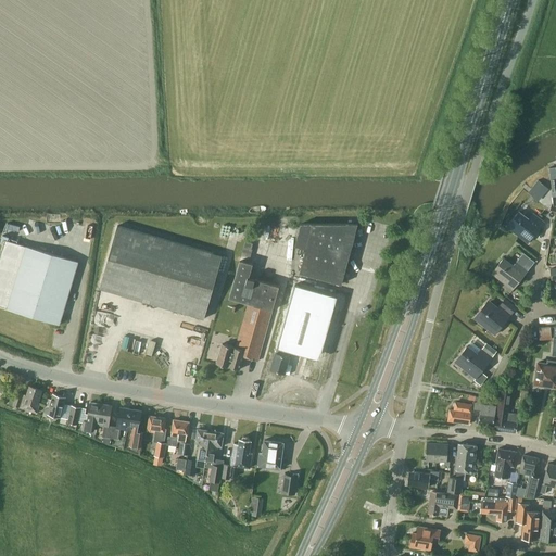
[(539,179),(529,191),(539,199),(548,187),(539,179)]
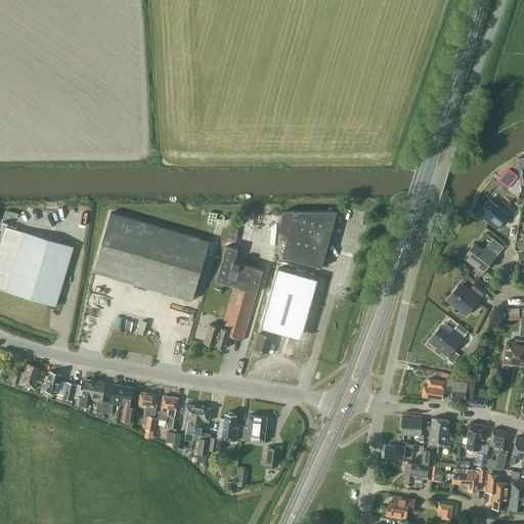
[(498,207),(489,200),(478,214),(496,228),(512,209),(503,202),(498,207)]
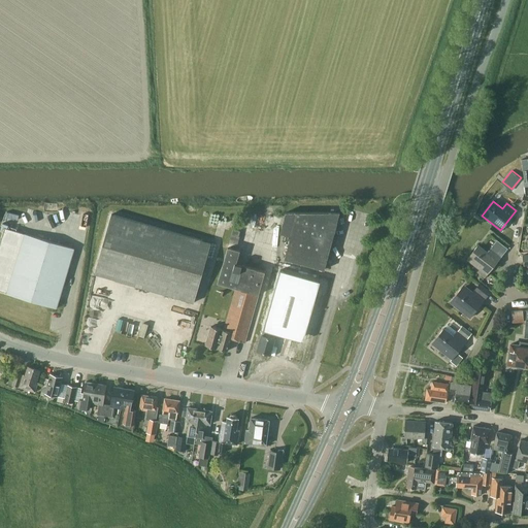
[(279,233),(291,236),(285,260),(325,270),(340,212),(297,213),(286,213),(279,233)]
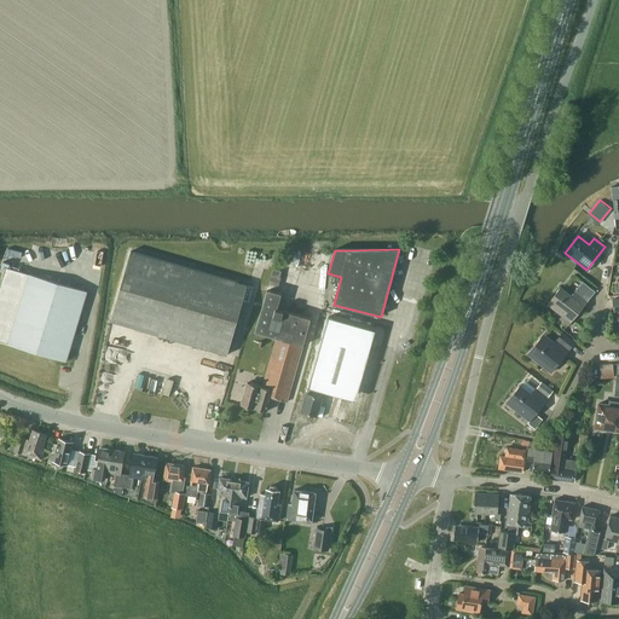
[(248,284),(131,250),(110,320),(227,354),(248,284)]
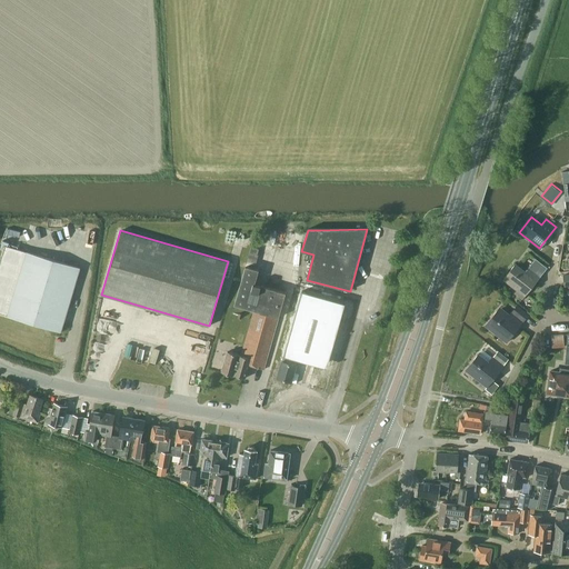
[(251,245),(245,267),(253,269),(255,269),(258,257),(257,257),(258,252),(258,253),(260,247),(251,245)]
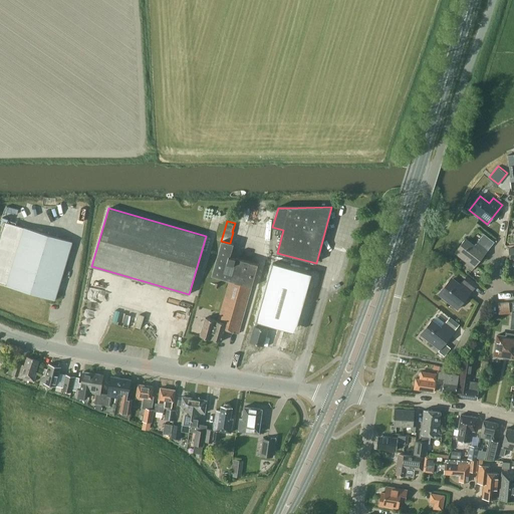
[(72,243),(4,222),(0,236),(0,283),(6,285),(6,286),(55,301),(72,243)]
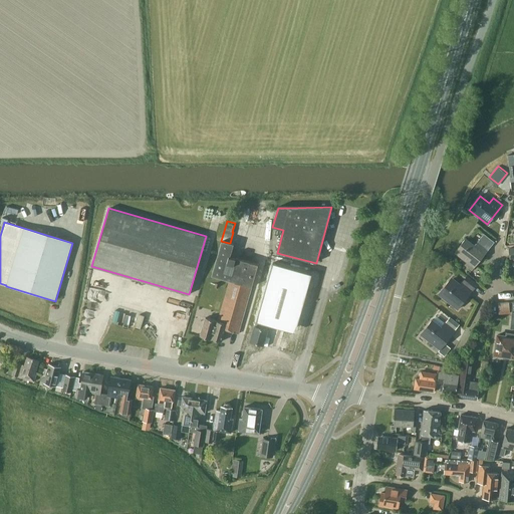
[(493,242),(483,234),(475,245),(466,237),(455,252),(467,262),(465,264),(472,270),(493,242)]
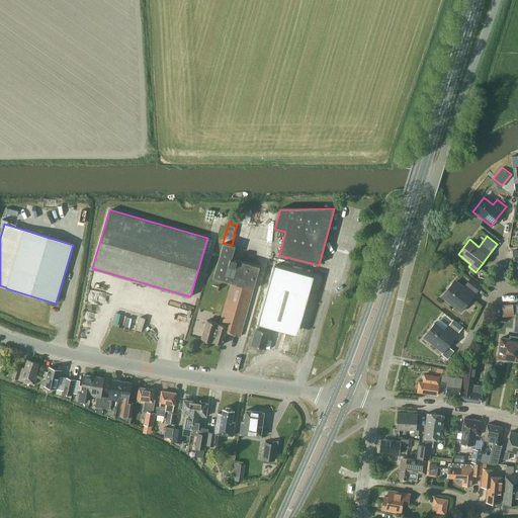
[(231,245),(223,243),(213,277),(231,282),(220,324),(206,321),(201,340),(212,343),(212,342),(224,345),(227,333),(240,337),(260,266),(232,259),(235,247),(231,246),(231,245)]
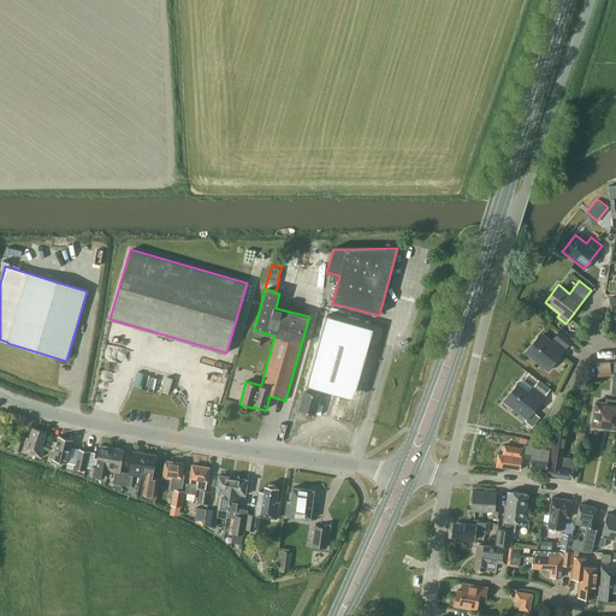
[(572,341),(560,331),(550,344),(538,335),(525,353),(548,371),(572,341)]
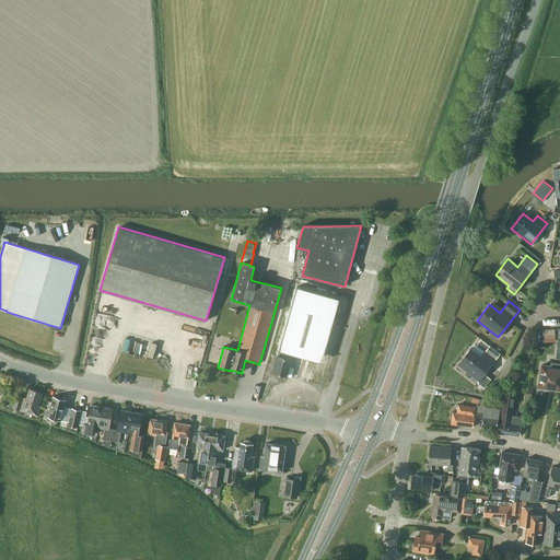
[(322,316),(300,311),(289,353),(280,351),(279,356),(277,356),(272,373),(287,376),(292,354),(311,359),(322,316)]
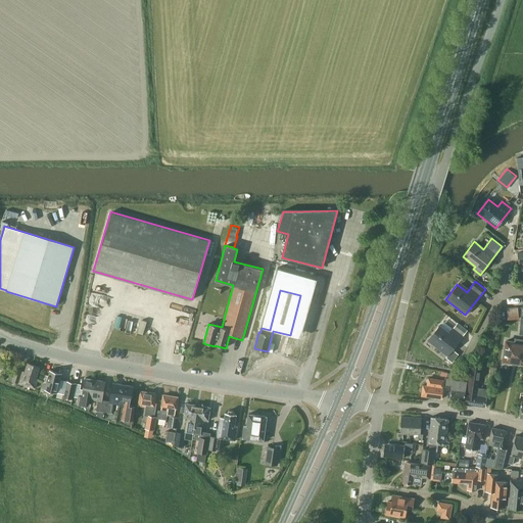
[(518,318),(517,307),(507,308),(507,319),(518,318)]
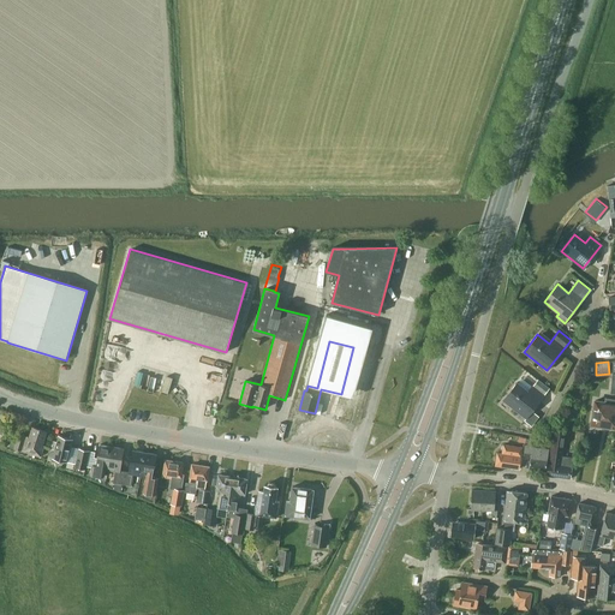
[(549,388),(538,378),(533,386),(544,394),(549,388)]
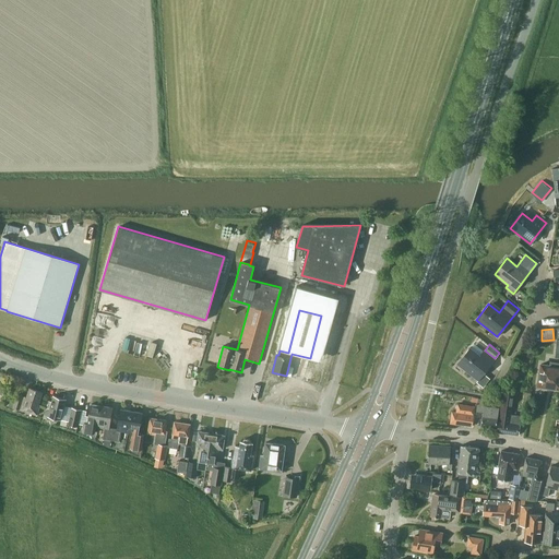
[(479,355),(470,347),(456,364),(478,380),(495,359),(484,351),(479,355)]
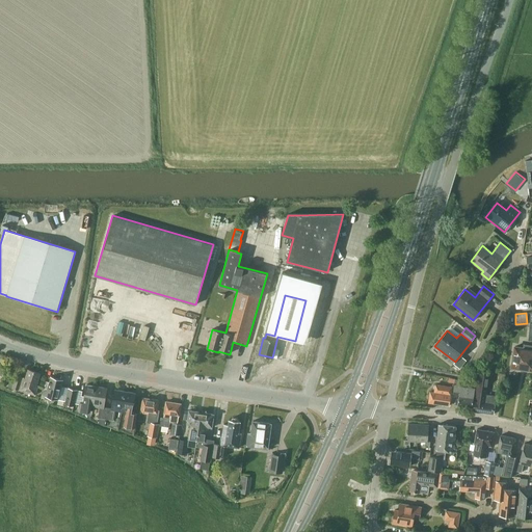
[(531,370),(531,344),(523,344),(523,346),(514,345),(510,367),(531,370)]
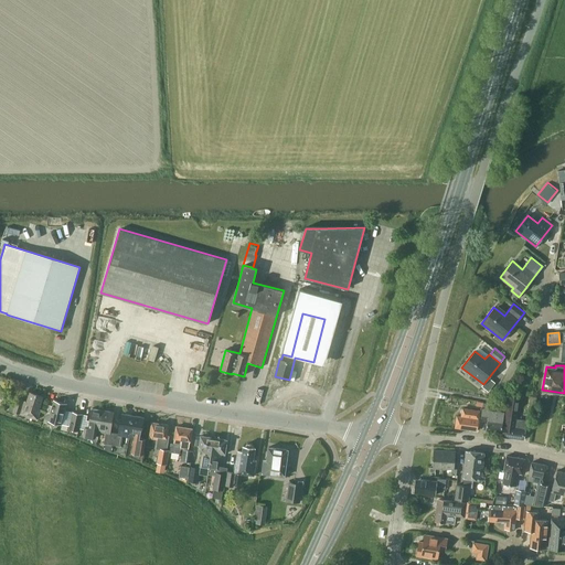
[(44,397),(30,393),(27,403),(18,400),(16,406),(10,405),(8,409),(13,412),(13,413),(38,422),(42,409),(40,409),(44,397)]
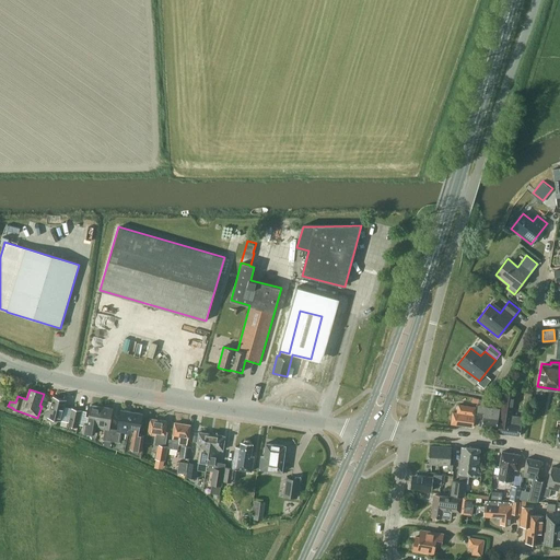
[(515,392),(504,389),(498,432),(518,435),(522,417),(511,416),(515,392)]
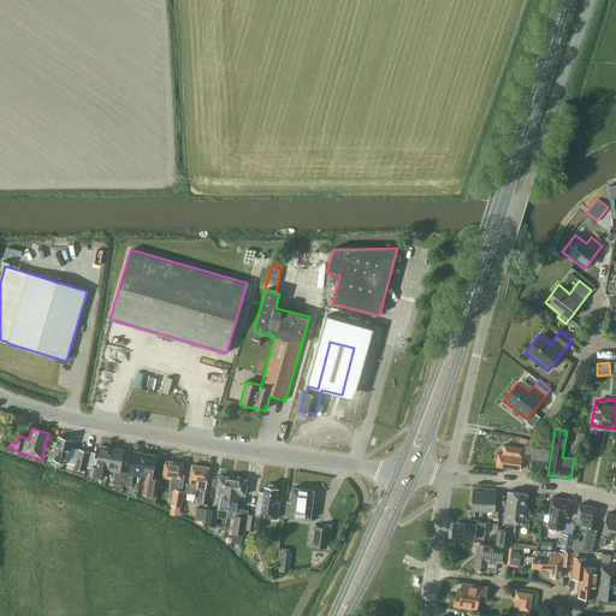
[(51,450),(47,460),(59,463),(60,461),(61,461),(69,463),(69,462),(76,465),(76,466),(75,468),(86,469),(88,461),(90,451),(72,446),(73,442),(71,440),(59,437),(55,451),(51,450)]
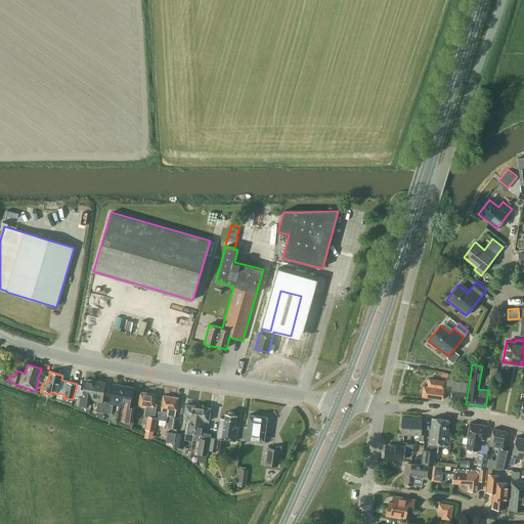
[(454,375),(448,374),(445,387),(451,388),(450,398),(465,401),(468,383),(453,381),(454,375)]
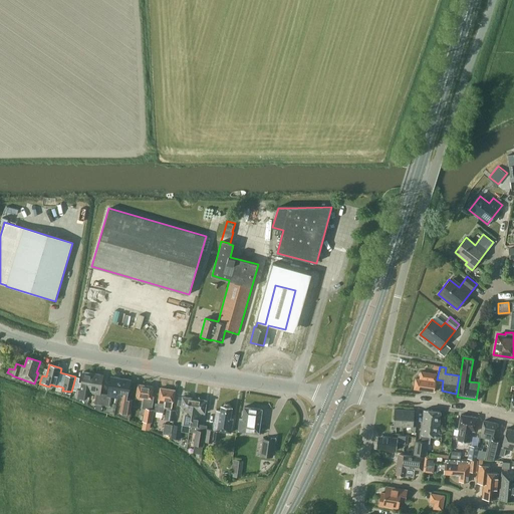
[(437,373),(421,371),(420,378),(416,378),(414,389),(434,392),(437,373)]
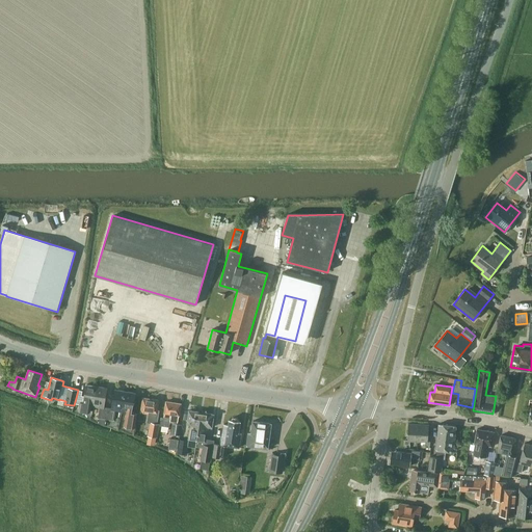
[(91,407),(94,407),(97,388),(86,386),(84,405),(80,404),(79,411),(90,414),(91,407)]
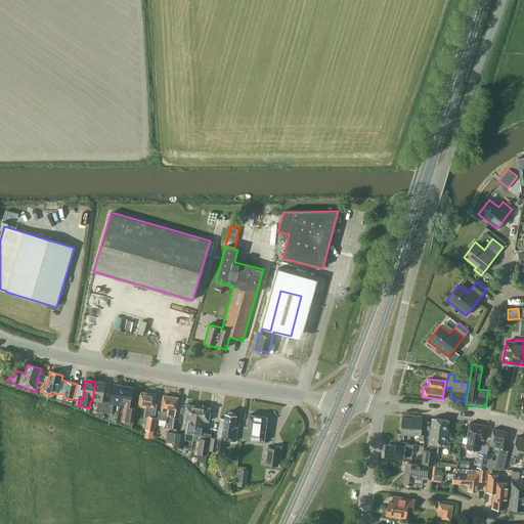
[(95,382),(92,401),(97,402),(96,411),(104,412),(106,401),(102,401),(105,383),(95,382)]
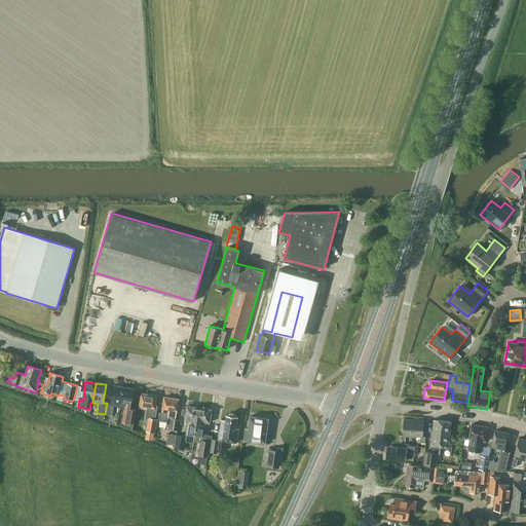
[(114,406),(120,407),(123,388),(114,386),(112,404),(107,403),(105,414),(112,415),(114,406)]
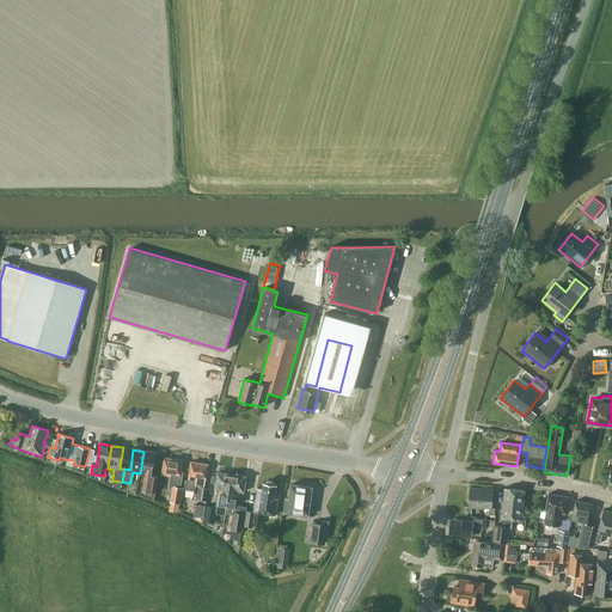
[(154,493),(155,488),(157,476),(153,475),(157,453),(144,452),(140,473),(145,475),(142,491),(154,493)]
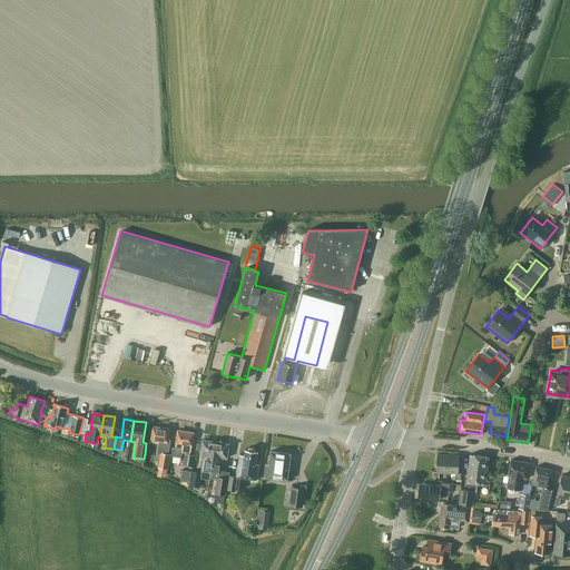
[(169,430),(153,428),(150,442),(158,444),(157,452),(160,453),(158,467),(167,469),(170,454),(168,453),(170,439),(168,439),(169,430)]
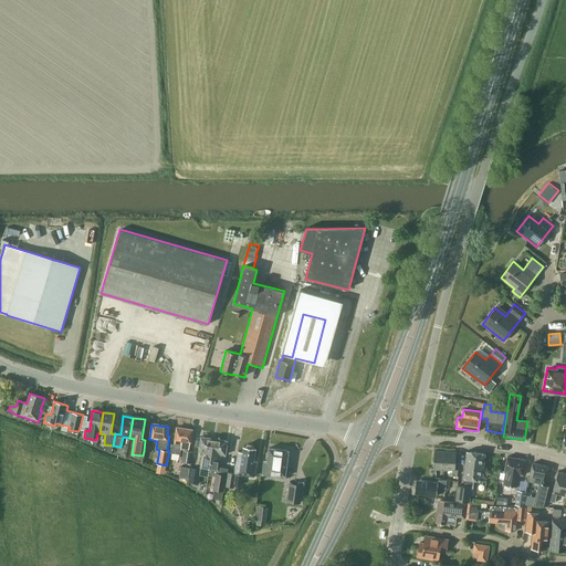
[(192,430),(176,428),(174,444),(170,443),(169,452),(180,454),(181,447),(190,448),(192,430)]
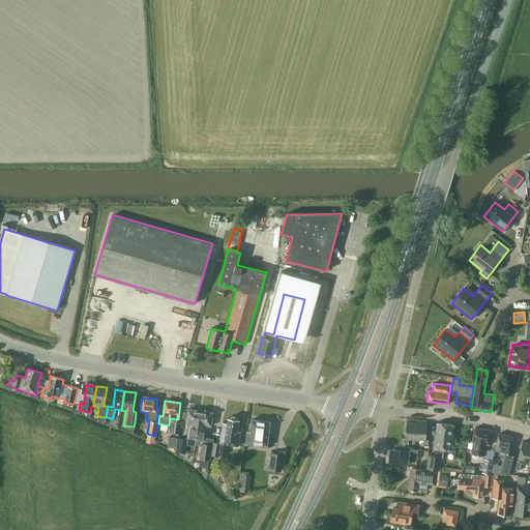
[(196,443),(197,440),(201,411),(187,409),(185,422),(190,423),(187,441),(196,443)]
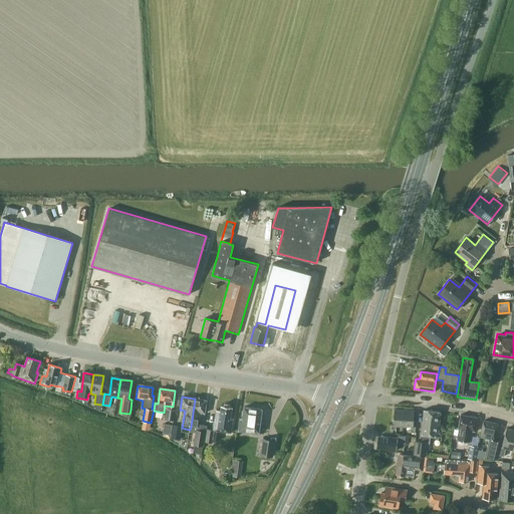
[(191,427),(190,430),(190,432),(196,433),(194,445),(204,446),(207,426),(199,425),(201,413),(205,414),(207,401),(195,399),(191,427)]
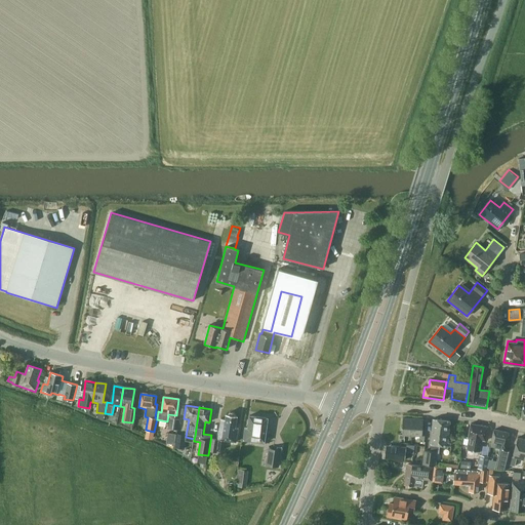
[(232,412),(231,411),(227,414),(226,418),(220,417),(217,439),(212,438),(210,451),(216,452),(217,449),(225,450),(226,441),(236,442),(238,428),(235,428),(236,416),(235,415),(232,412)]
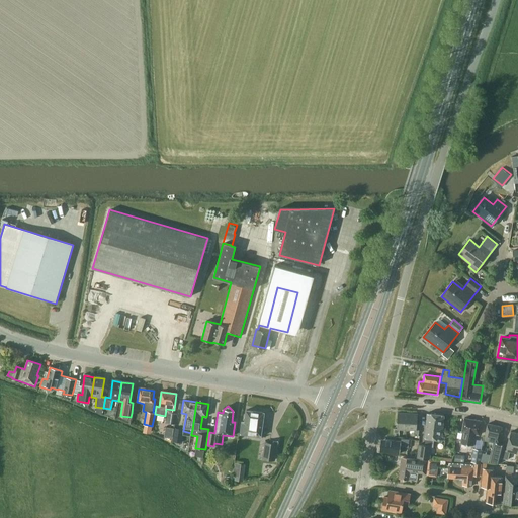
[(265,413),(246,410),(244,422),(241,421),(239,434),(262,437),(265,413)]
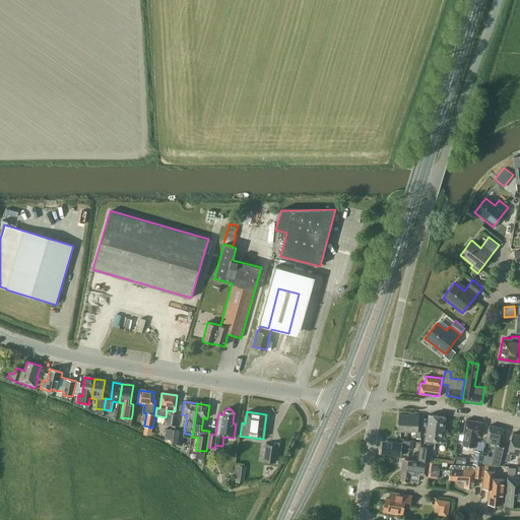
[(178,414),(169,413),(167,425),(176,426),(178,414)]
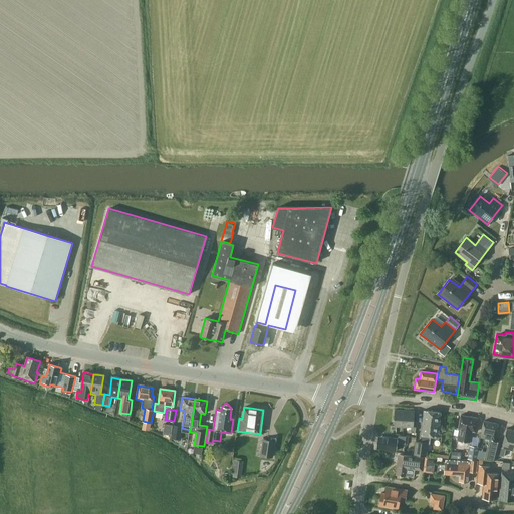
[(403,426),(405,410),(395,409),(394,426),(392,425),(391,429),(396,430),(396,426),(403,426)]
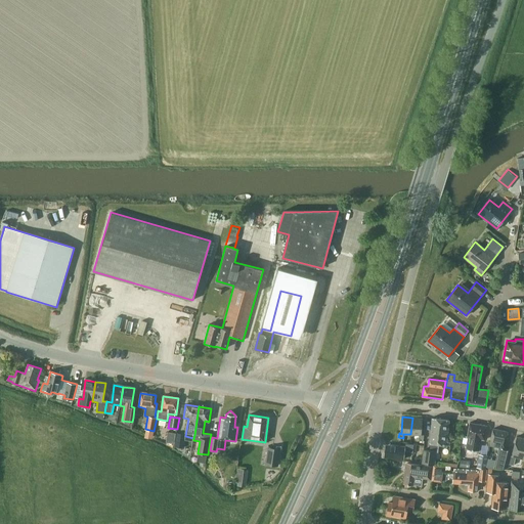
[(412,418),(410,434),(419,435),(419,438),(423,439),(424,435),(421,435),(422,419),(412,418)]
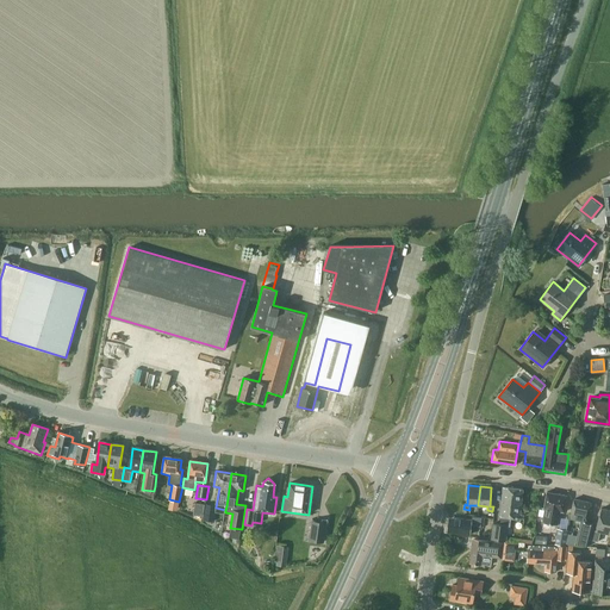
[(522,489),(503,486),(499,515),(500,515),(499,524),(492,523),(490,540),(506,541),(508,526),(510,527),(511,516),(518,517),(522,489)]
